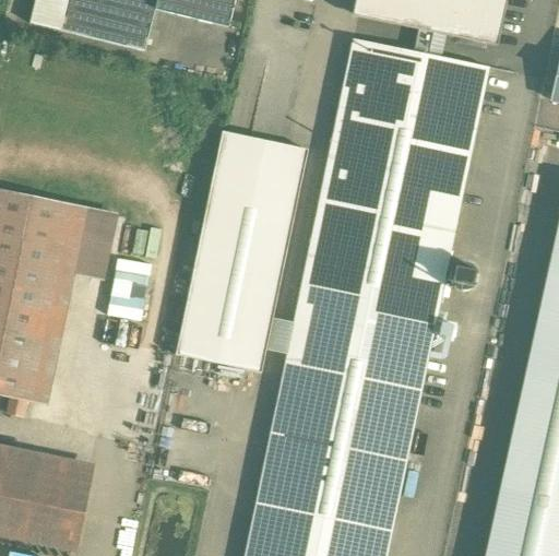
[(60,28),(67,0),(33,0),(28,22),(60,30),(60,28)]
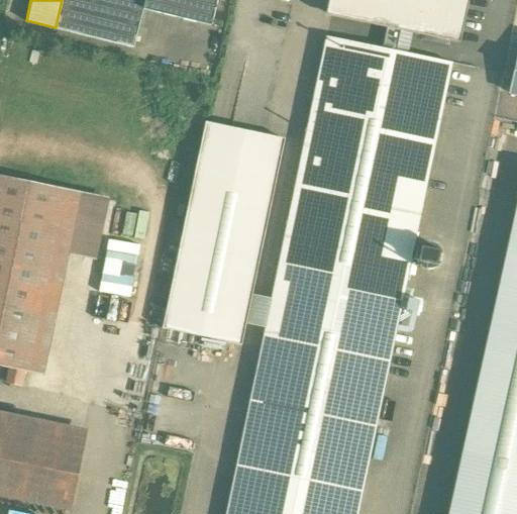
[(62,0),(56,26),(134,45),(143,7),(144,0),(62,0)]
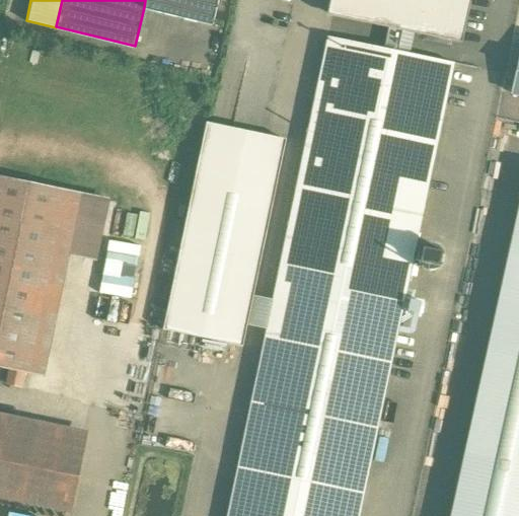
[(145,0),(144,7),(212,23),(217,0),(145,0)]
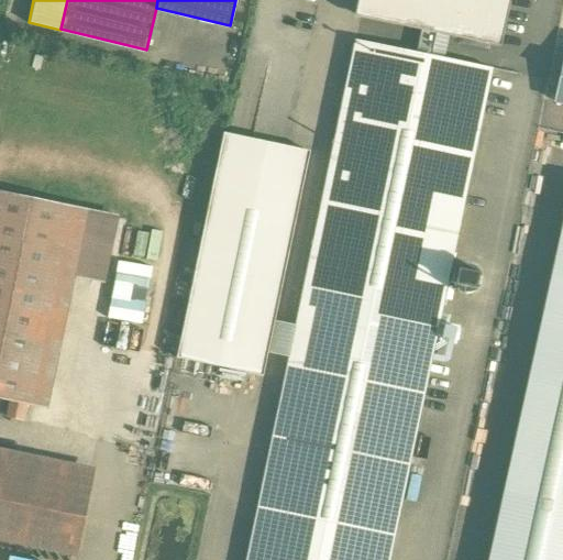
[(356,0),(354,14),(421,29),(417,51),(431,53),(435,31),(500,45),(509,0),(356,0)]
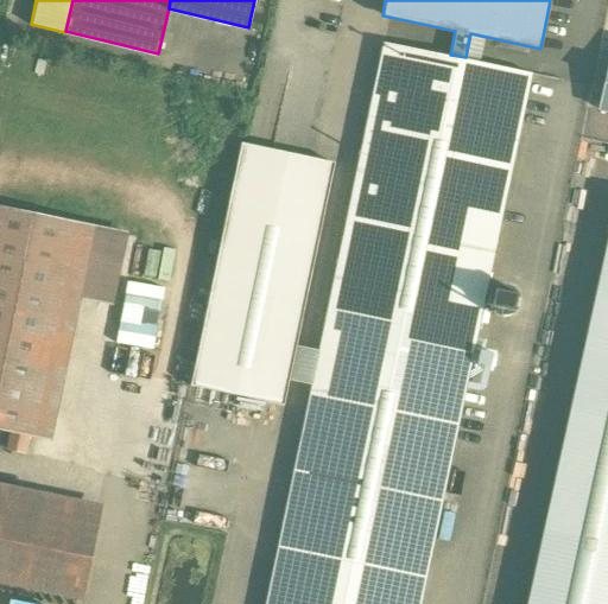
[(450,55),(384,40),(265,603),(419,603),(531,71),(466,57),(450,55)]
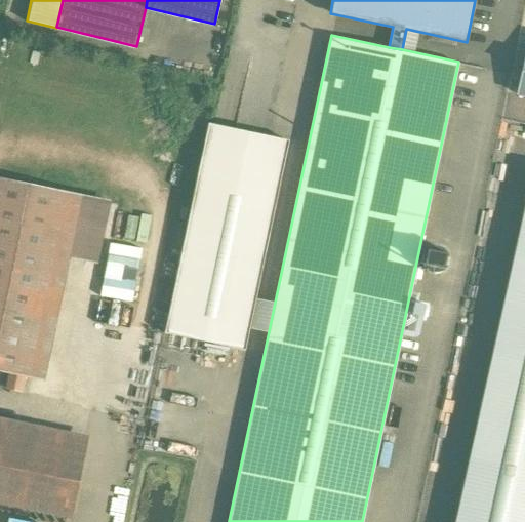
[(289,138),(208,122),(165,331),(245,348),(289,138)]
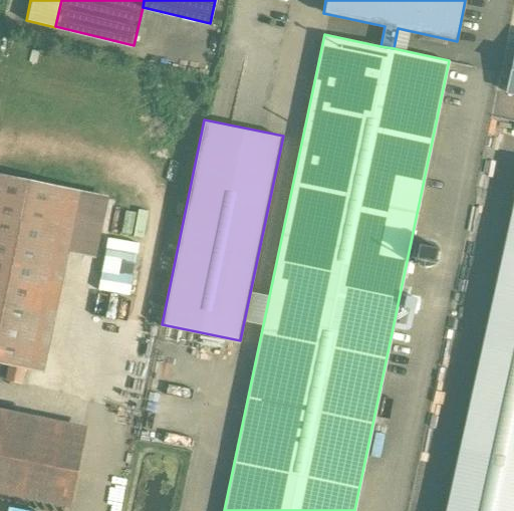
[(95,194),(0,174),(0,359),(32,366),(56,248),(83,254),(95,194)]
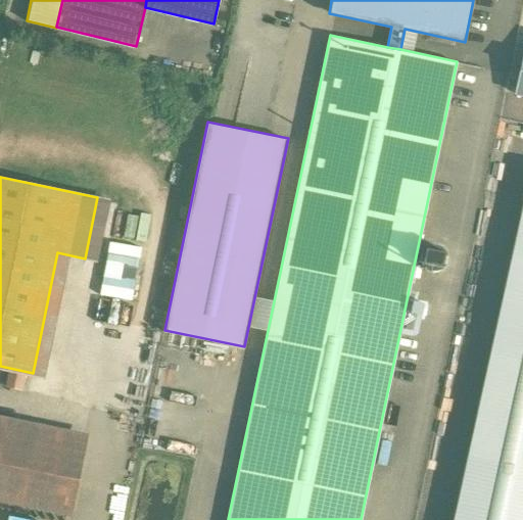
[(522,519),(522,202),(453,519),(522,519)]
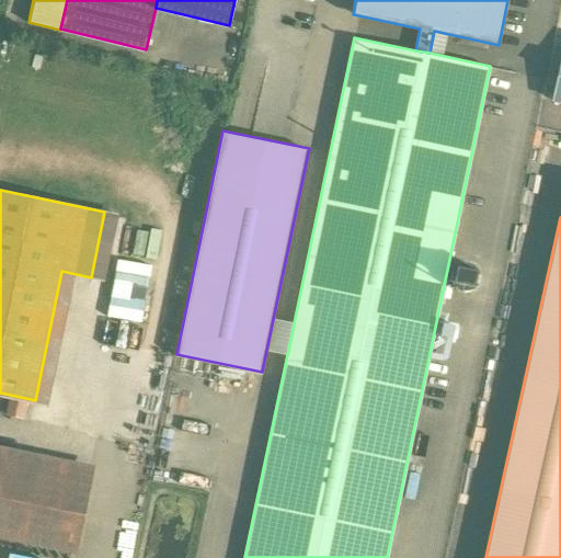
[(477,281),(477,275),(476,270),(473,265),(469,263),(464,262),(459,263),(455,266),(453,272),(451,276),(453,282),(456,286),(460,288),(465,289),(470,288),(473,285),(477,281)]
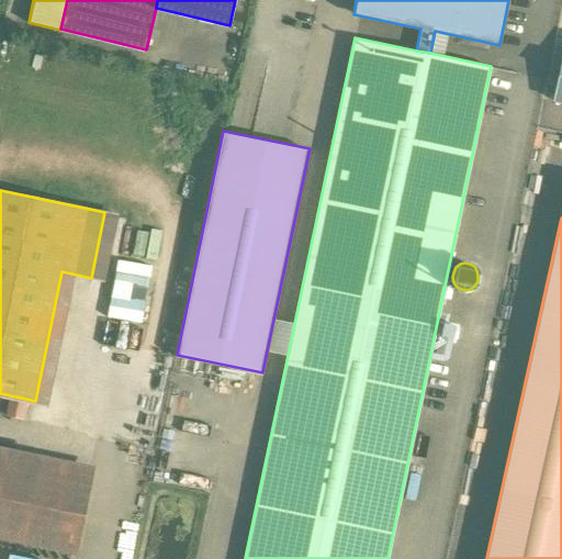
[(94,467),(0,447),(0,539),(77,555),(94,467)]
